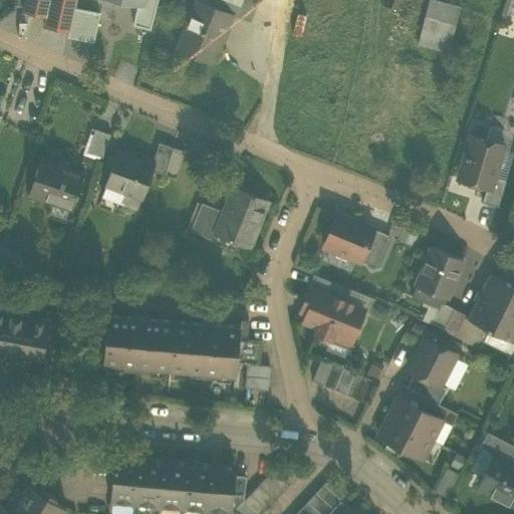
[(25,0),(23,12),(46,17),(50,0),(25,0)]
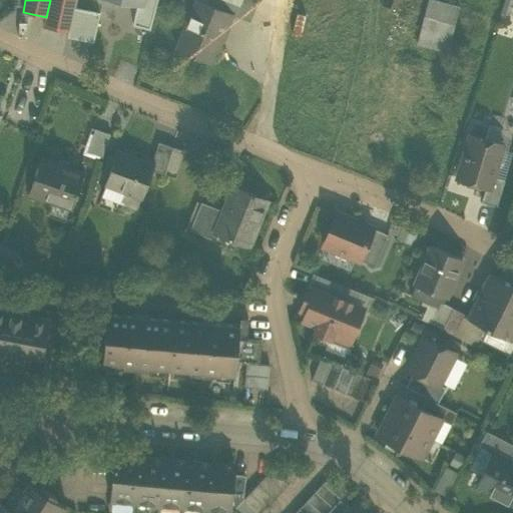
[(44,26),(69,32),(74,8),(74,7),(69,6),(69,0),(50,0),(46,17),(44,26)]
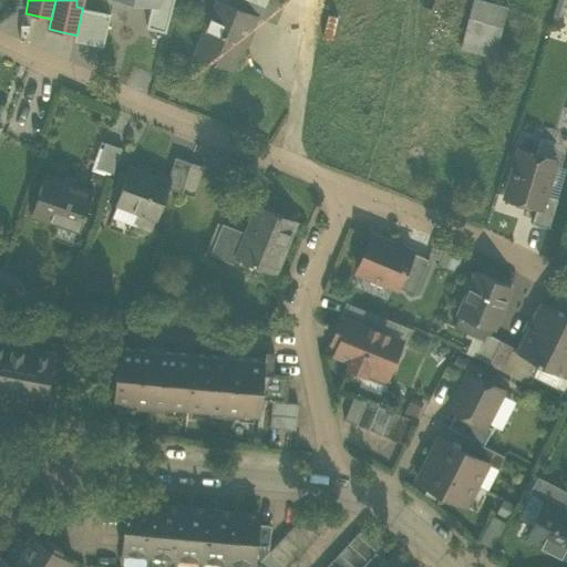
[(160,0),(158,7),(152,6),(146,27),(166,31),(174,0),(160,0)]
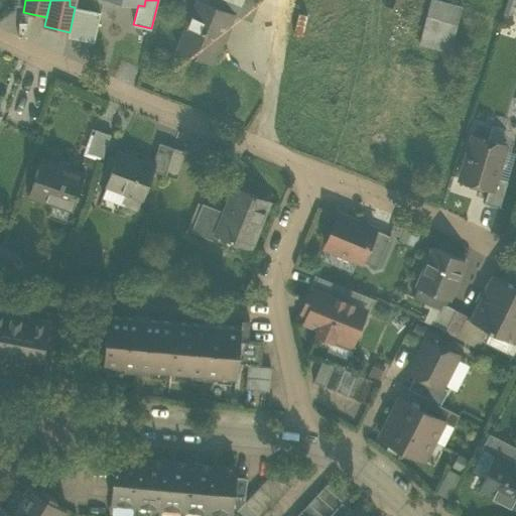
[(198,0),(180,42),(215,56),(237,3),(229,0),(208,0),(208,2),(203,0),(198,0)]
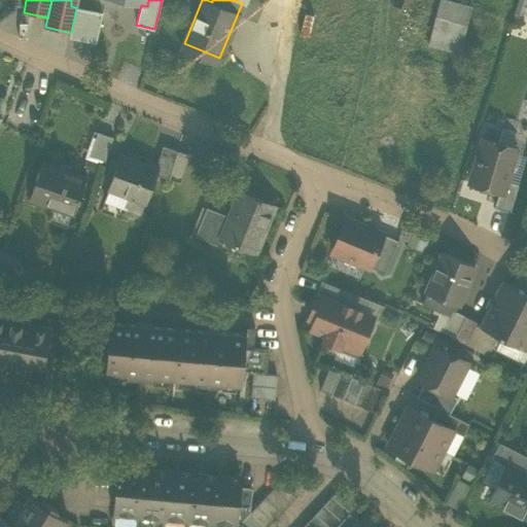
[(242,15),(256,22),(266,0),(248,0),(246,5),(242,15)]
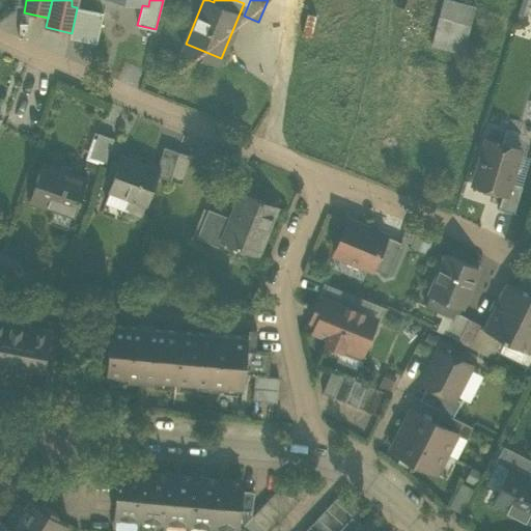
[(475,5),(453,0),(442,0),(429,48),(462,56),(475,5)]
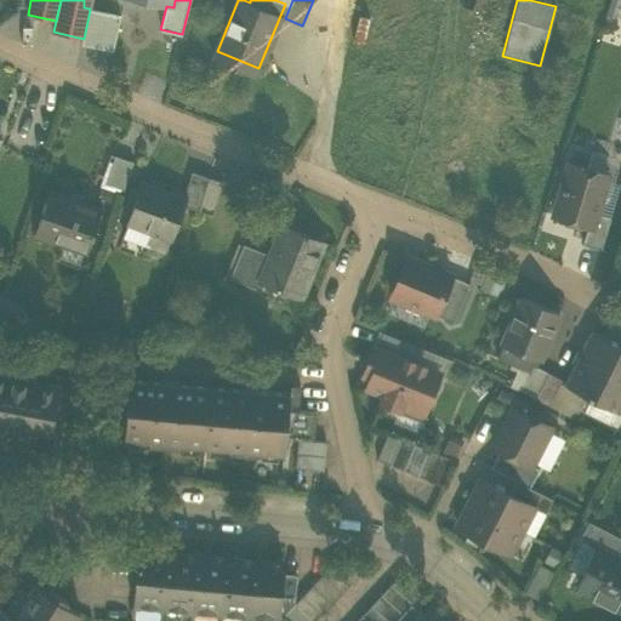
[(120,16),(90,10),(84,39),(83,45),(113,51),(120,16)]
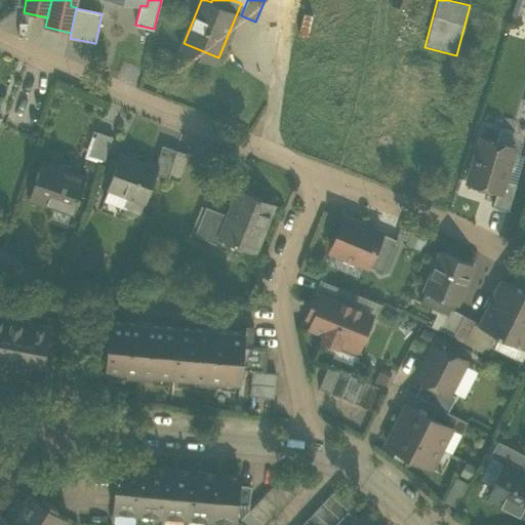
[(494,143),(515,149),(520,132),(498,126),(494,143)]
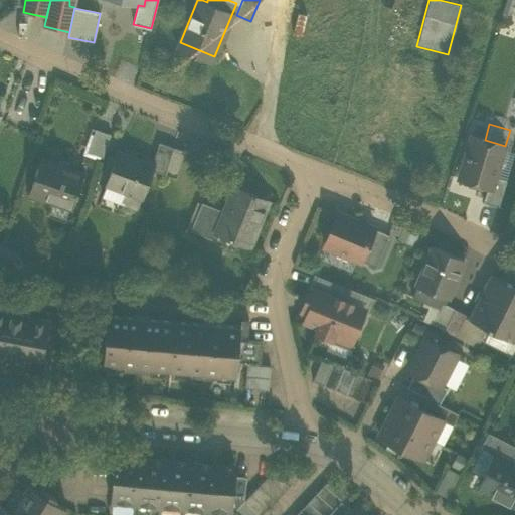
[(88,152),(103,157),(111,135),(96,130),(88,152)]
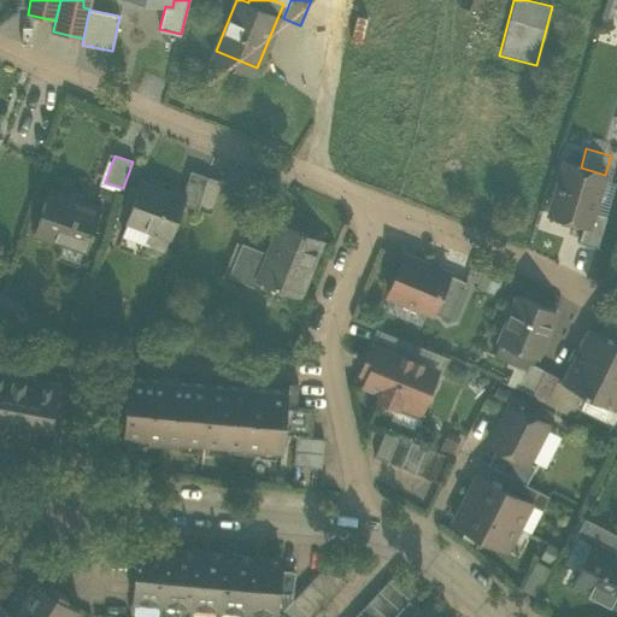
[(585,225),(589,227),(593,212),(603,180),(605,175),(581,168),(565,163),(550,215),(585,225)]
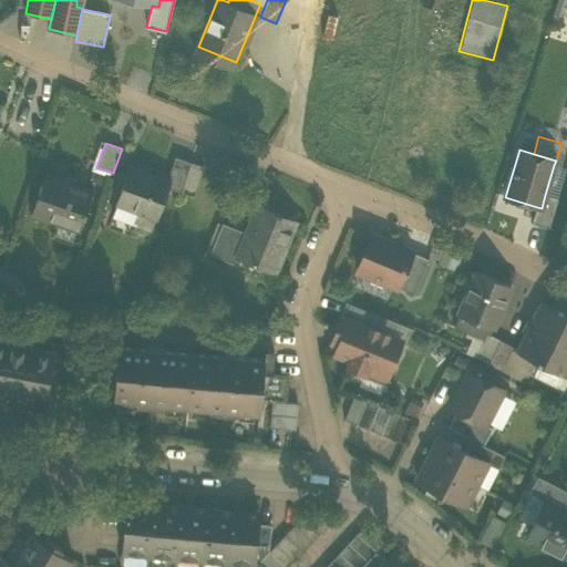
[(169,187),(182,192),(192,163),(176,157),(167,179),(172,181),(169,187)]
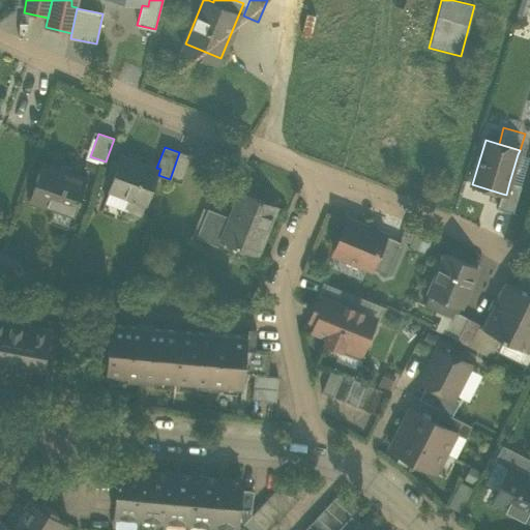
[(170,179),(181,183),(190,156),(179,152),(170,179)]
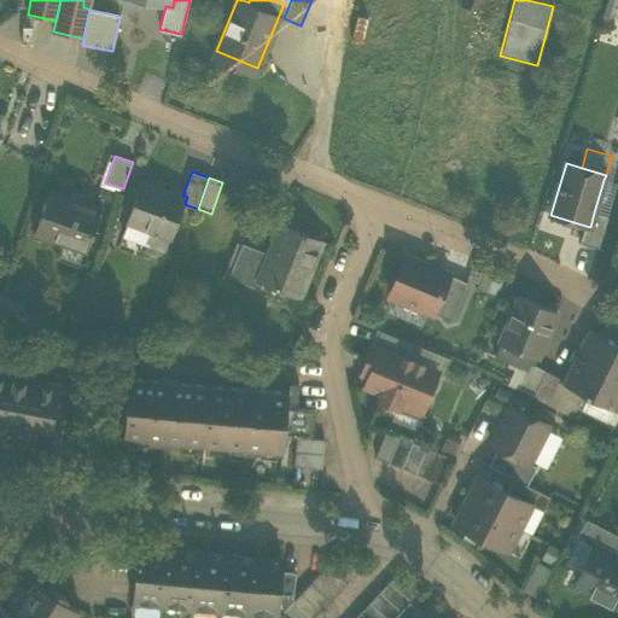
[(594,213),(608,217),(617,185),(617,184),(604,180),(594,213)]
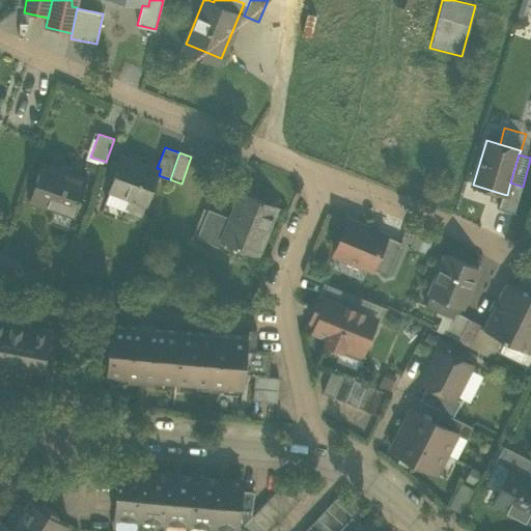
[(109,191),(129,198),(145,204),(147,205),(159,175),(161,169),(157,168),(121,156),(109,191)]
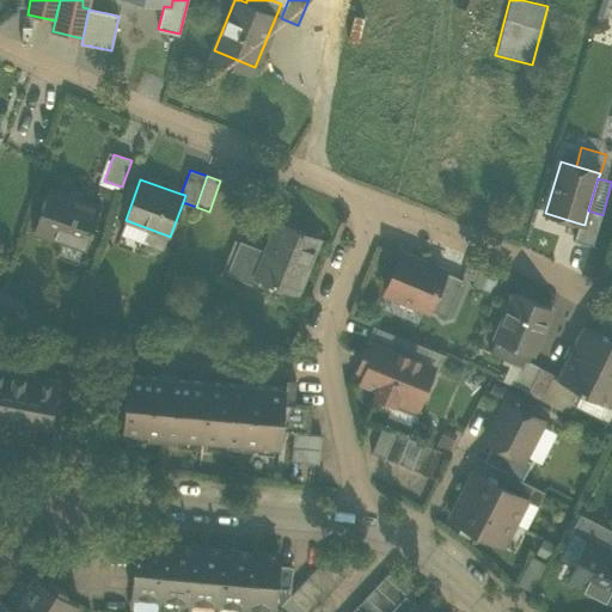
[(83,250),(85,250),(102,204),(98,203),(98,206),(50,189),(51,187),(49,187),(34,232),(36,233),(36,231),(84,246),(83,250)]
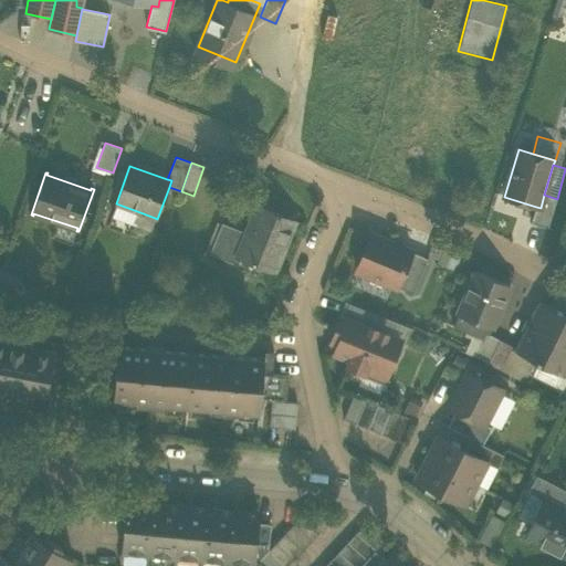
[(531,223),(547,229),(557,199),(544,195),(541,208),(536,207),(531,223)]
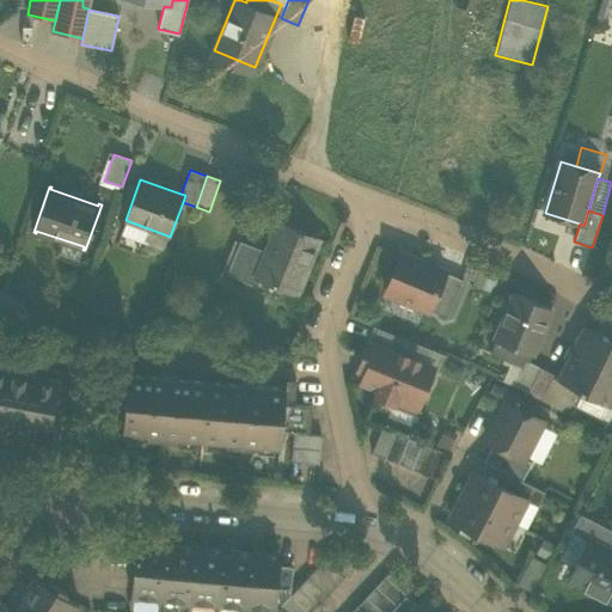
[(120,234),(142,244),(148,228),(126,220),(120,234)]
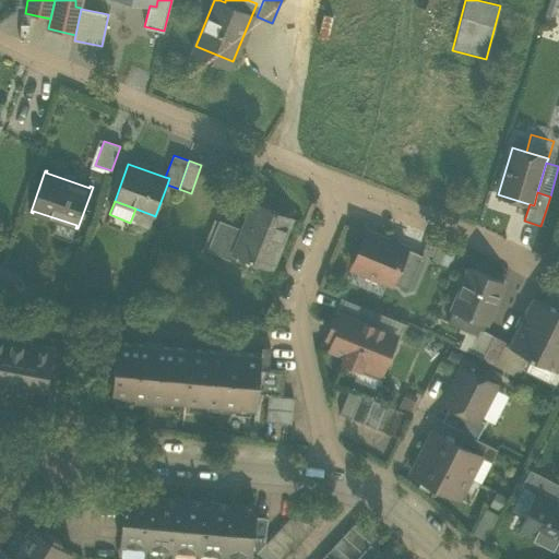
[(253,257),(273,264),(290,218),(277,214),(278,212),(254,202),(244,229),(234,254),(237,256),(251,261),(253,257)]
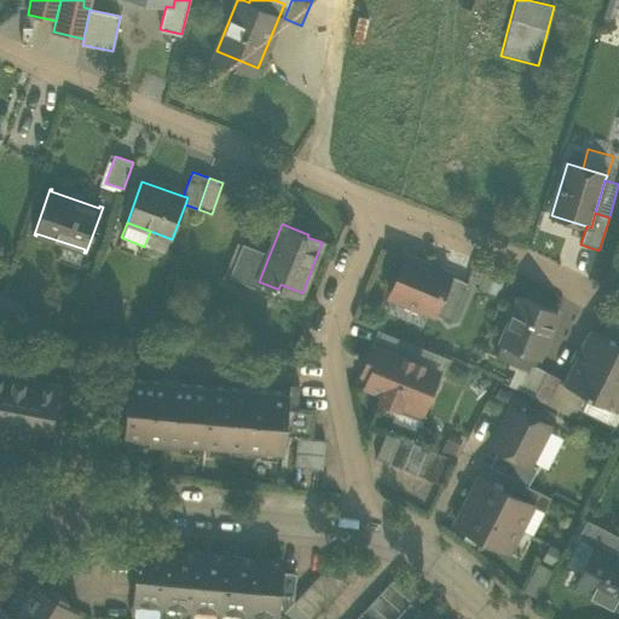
[(165,254),(169,238),(150,231),(144,247),(165,254)]
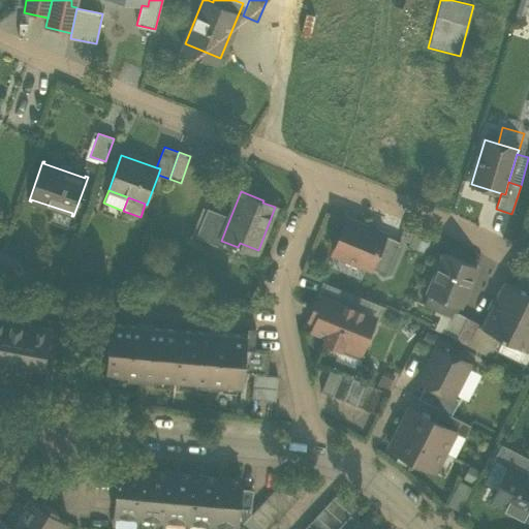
[(195,237),(208,241),(219,213),(208,208),(195,237)]
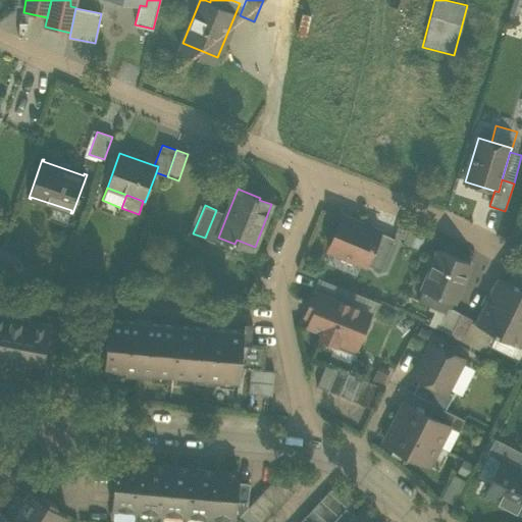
[(227,214),(216,210),(205,238),(219,244),(221,239),(218,238),(227,214)]
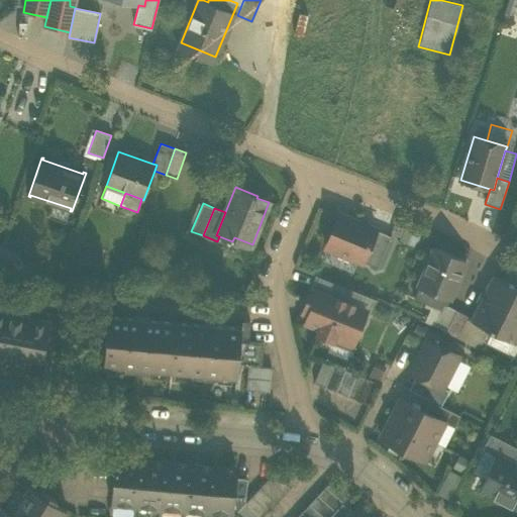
[(325,246),(363,262),(376,230),(338,215),(325,246)]
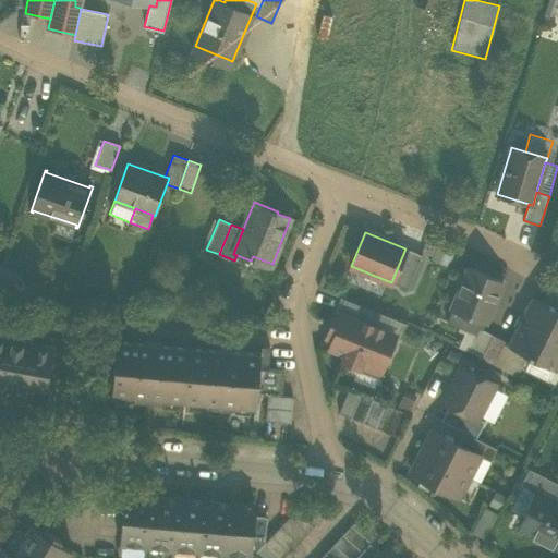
[(391,282),(408,289),(422,255),(405,249),(391,282)]
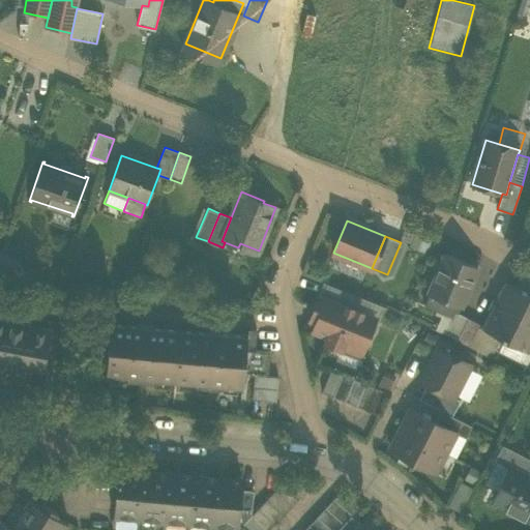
[(429,294),(461,307),(477,267),(445,254),(429,294)]
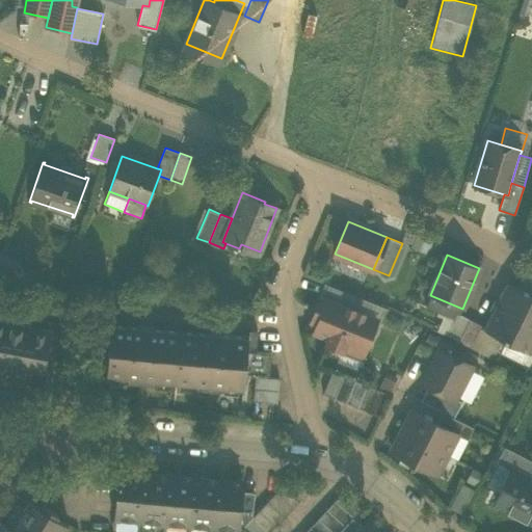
[(323,297),(354,310),(360,297),(328,285),(323,297)]
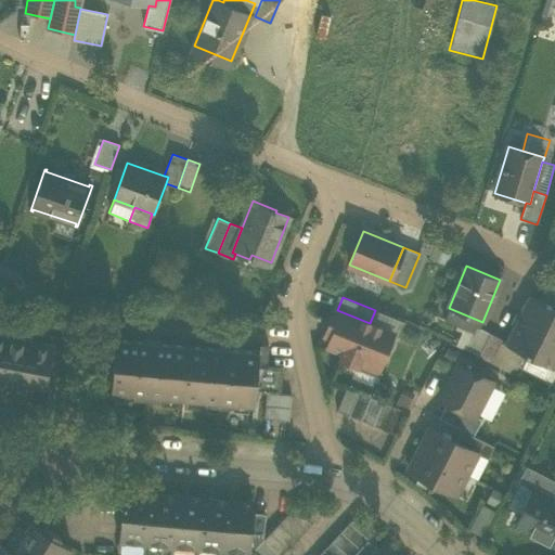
[(554,363),(553,369),(554,369),(554,309),(529,297),(506,346),(528,357),(530,351),(554,363)]
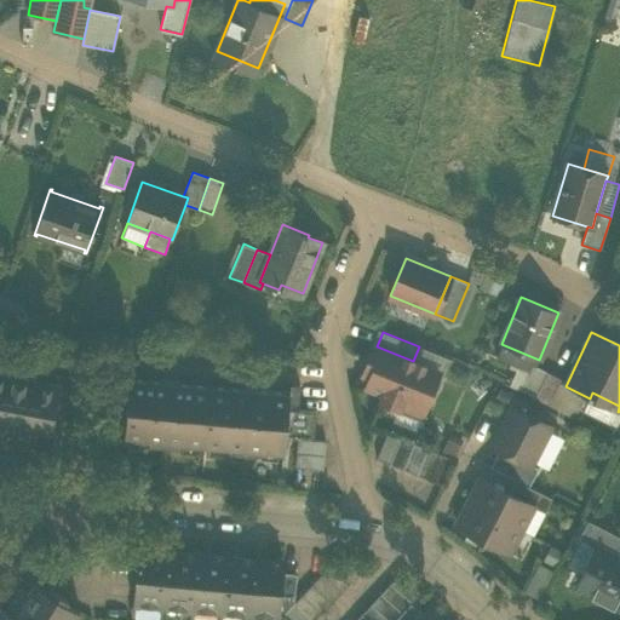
[(402,402),(423,411),(430,392),(434,391),(437,382),(436,378),(438,372),(413,361),(377,346),(375,346),(368,363),(375,367),(367,388),(383,394),(380,400),(400,407),(402,402)]
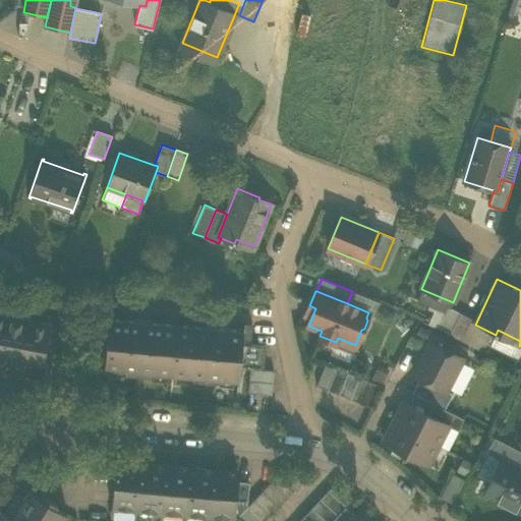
[(437,328),(450,335),(460,313),(447,307),(437,328)]
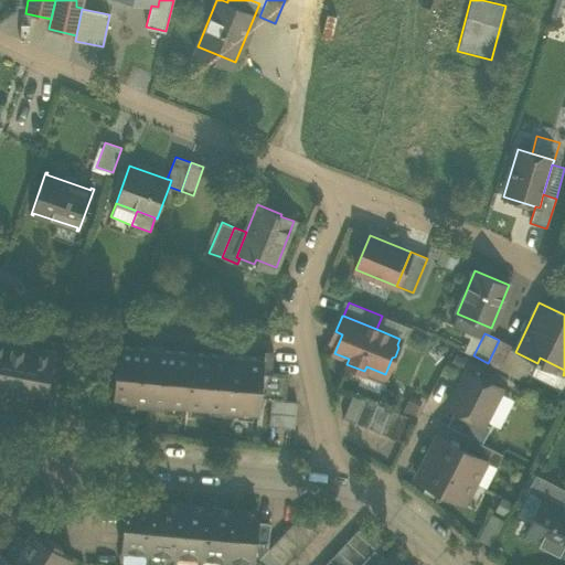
[(511,347),(499,340),(488,363),(500,369),(511,347)]
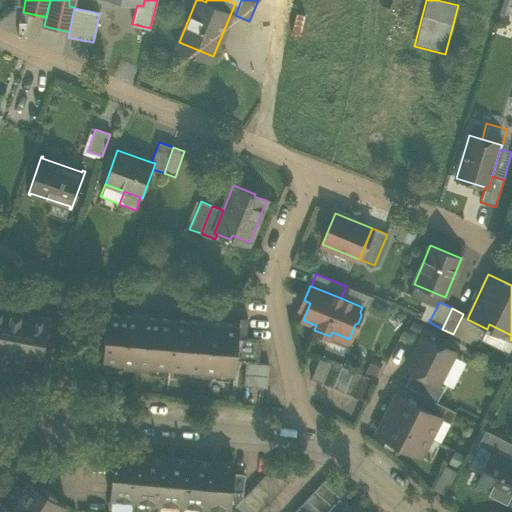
[(47,318),(6,310),(0,342),(0,356),(26,362),(28,362),(30,350),(41,352),(41,351),(47,318)]
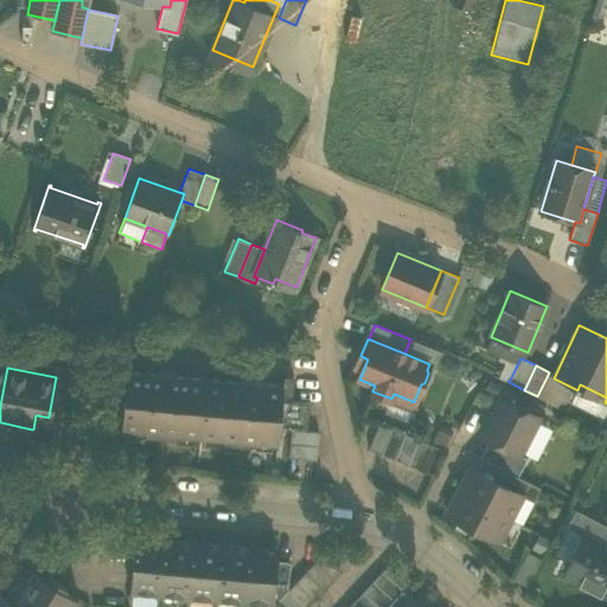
[(148,435),(161,436),(166,382),(160,382),(161,376),(126,372),(121,429),(148,432),(148,435)]
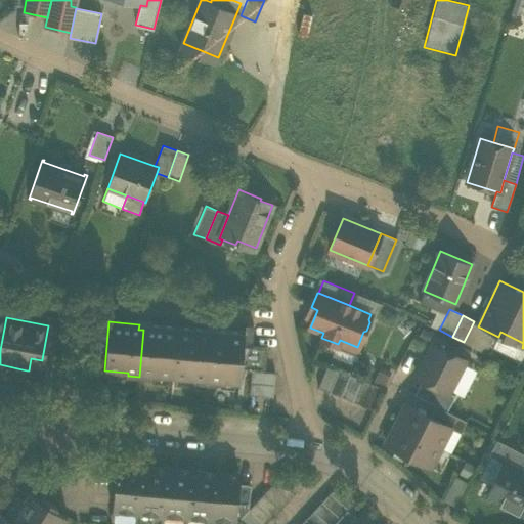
[(147,331),(143,330),(139,377),(149,378),(149,375),(173,377),(177,328),(147,324),(147,331)]
